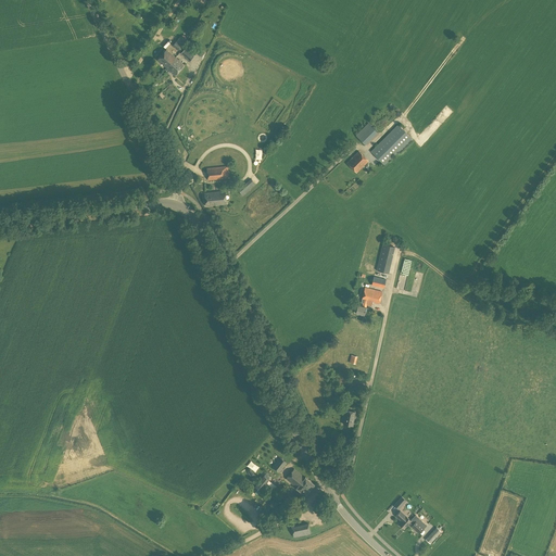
[(178,51),(182,47),(176,41),(172,46),(178,51)]
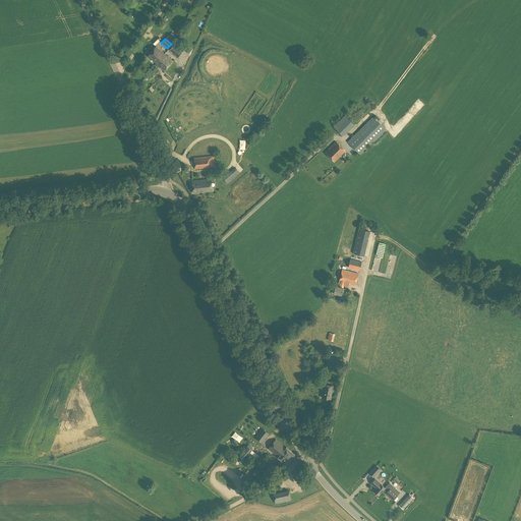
[(177,57),(181,53),(173,45),(169,50),(177,57)]
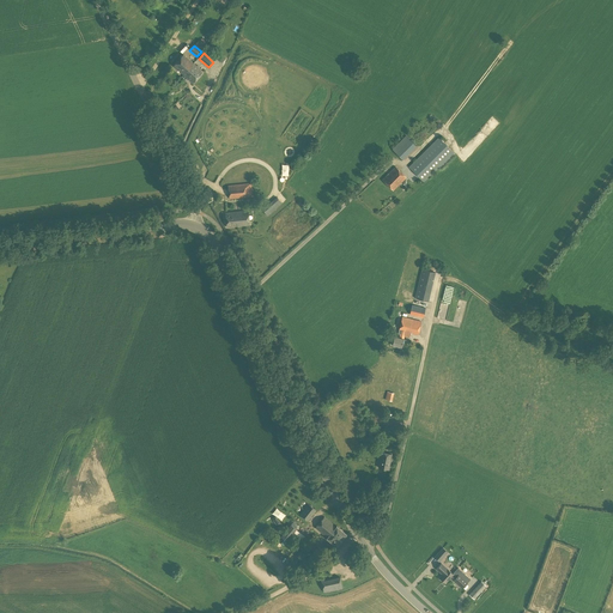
[(183,74),(193,64),(183,54),(174,66),(183,74)]
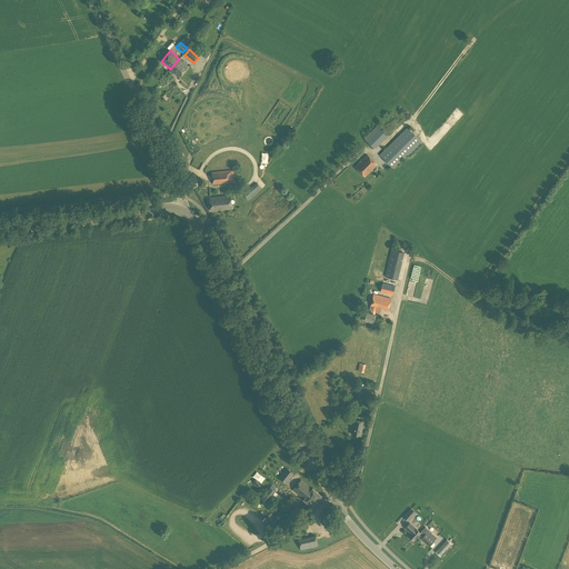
[(179,59),(170,69),(179,77),(189,67),(179,59)]
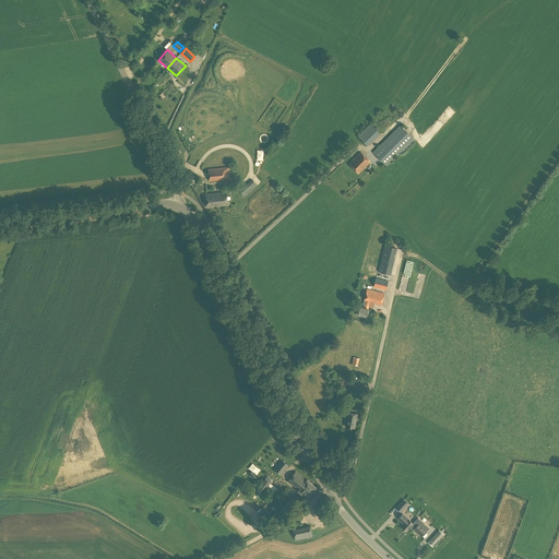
[(366,145),(378,132),(368,122),(356,135),(366,145)]
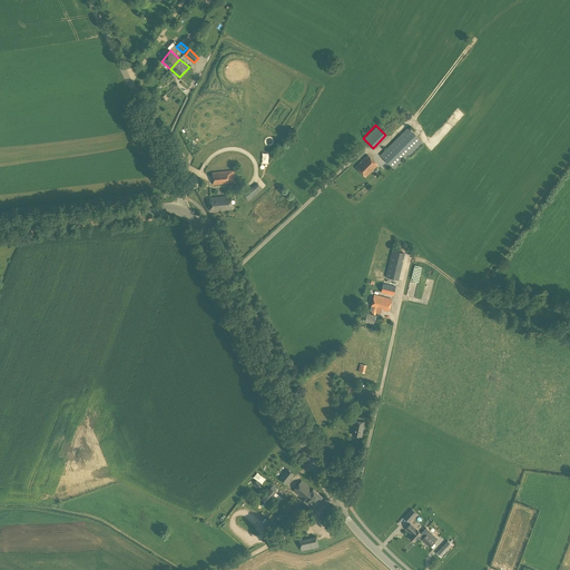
[(394,169),(422,141),(408,127),(380,155),(394,169)]
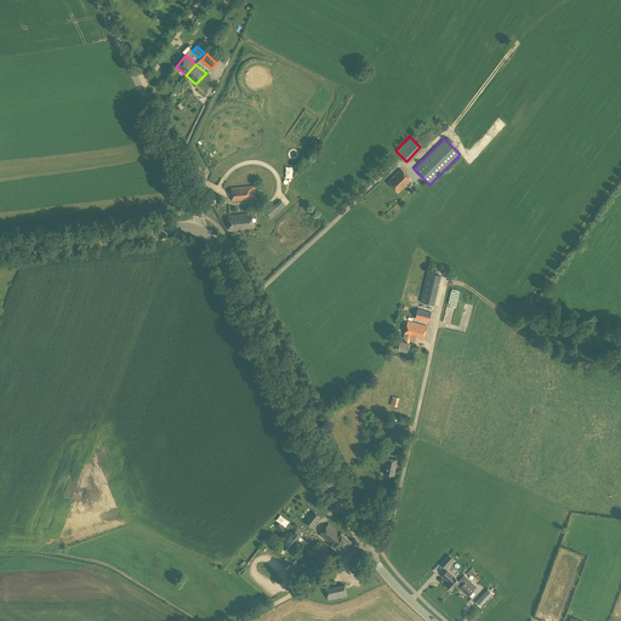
[(398,193),(411,180),(400,169),(387,182),(398,193)]
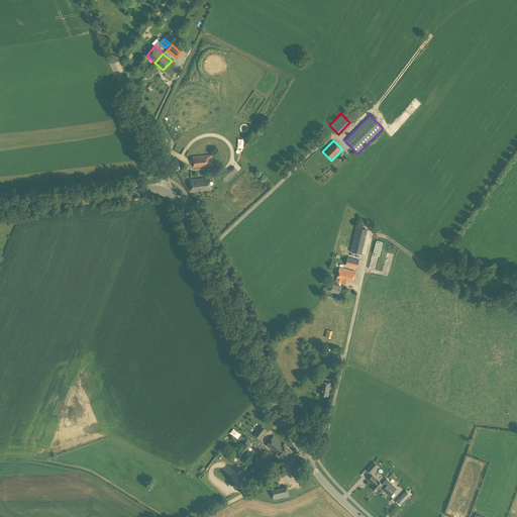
[(193,168),(213,166),(212,154),(192,157),(193,168)]
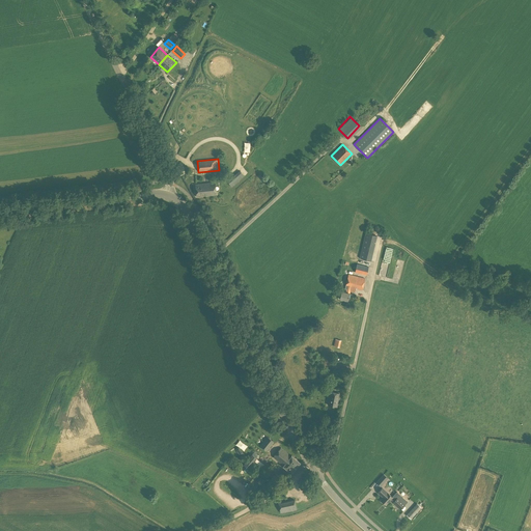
[(231,187),(244,175),(240,170),(227,182),(231,187)]
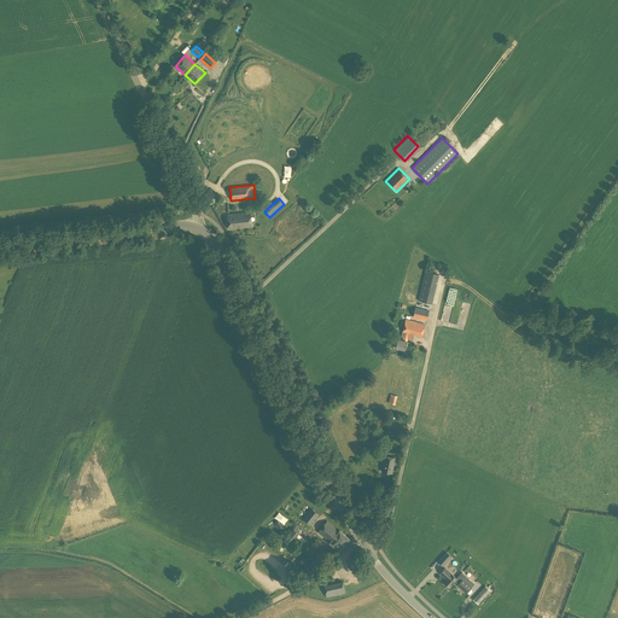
[(229,229),(251,227),(250,213),(227,215),(229,229)]
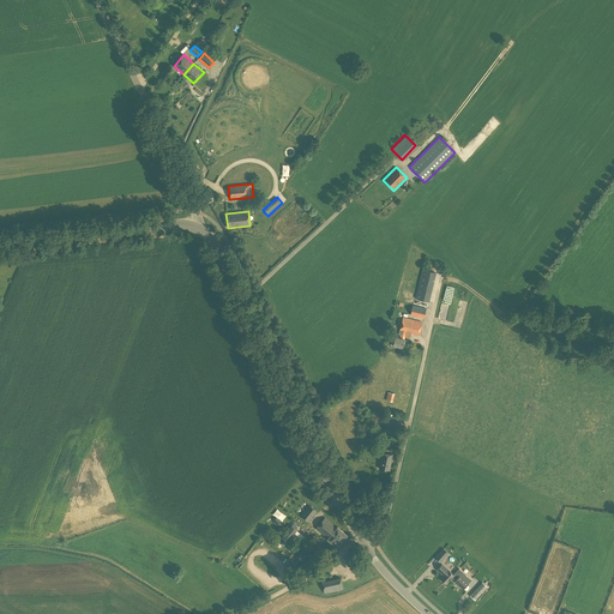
[(428,302),(435,272),(423,270),(416,299),(428,302)]
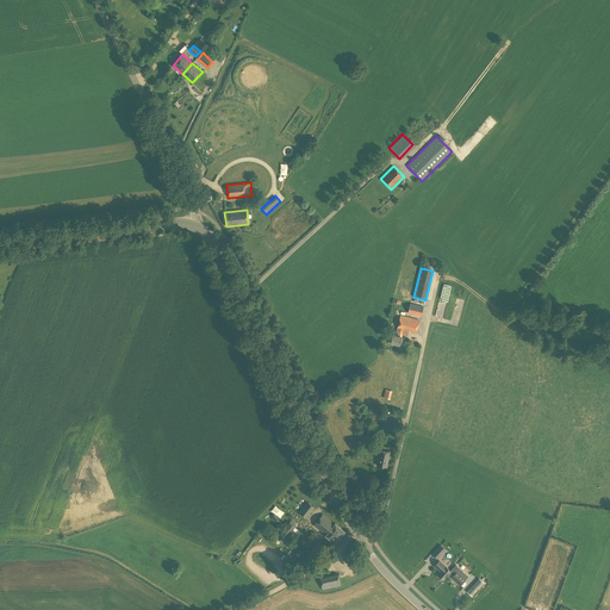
[(421,316),(423,306),(410,304),(408,312),(421,316)]
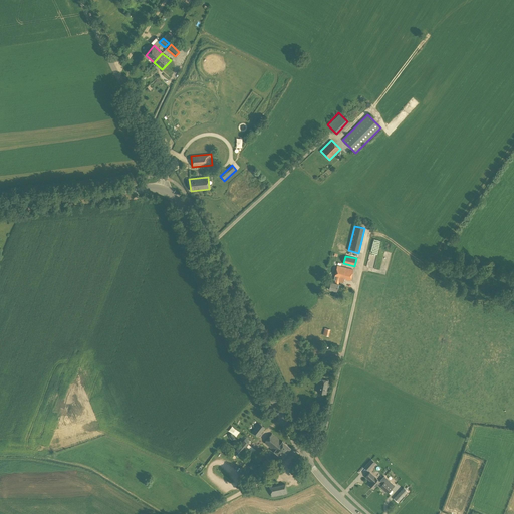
[(350,281),(353,269),(337,265),(333,280),(335,280),(334,283),(330,282),(328,289),(336,291),(338,284),(338,281),(343,283),(344,279),(350,281)]
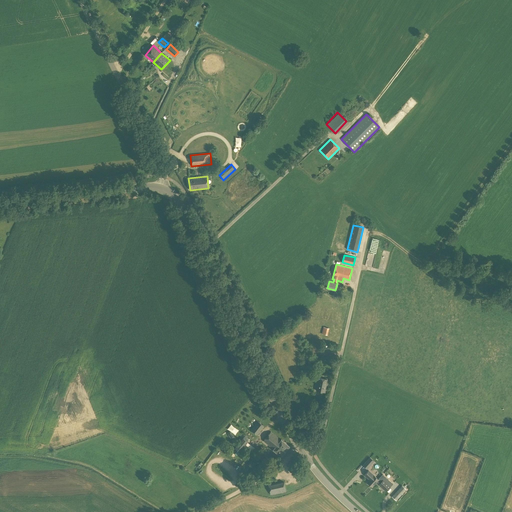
[(323,354),(325,347),(313,345),(312,351),(323,354)]
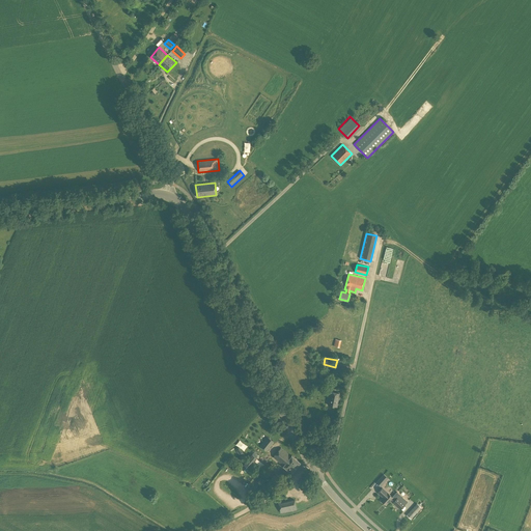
[(337,407),(339,393),(330,391),(328,404),(337,407)]
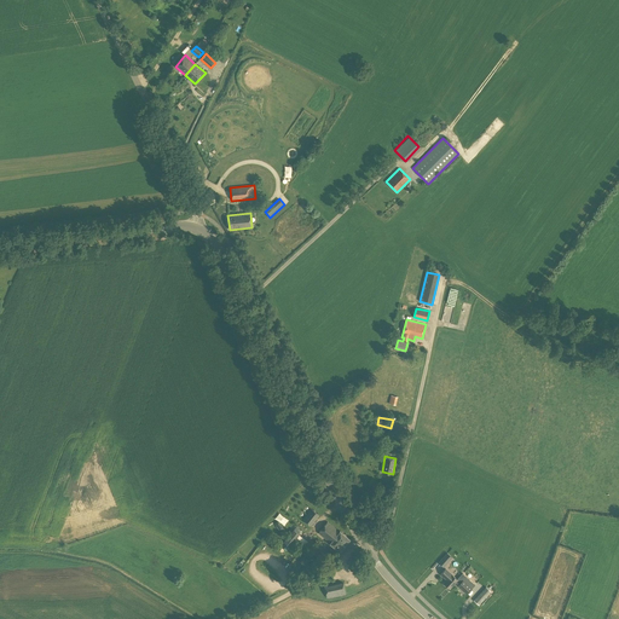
[(319,515),(311,509),(302,520),(311,526),(319,515)]
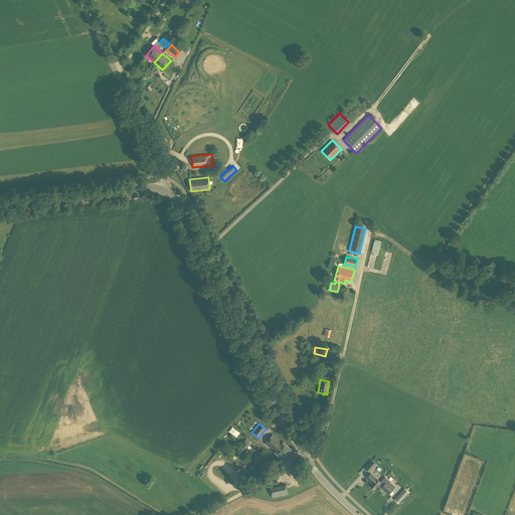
[(236,436),(240,432),(233,424),(229,430),(236,436)]
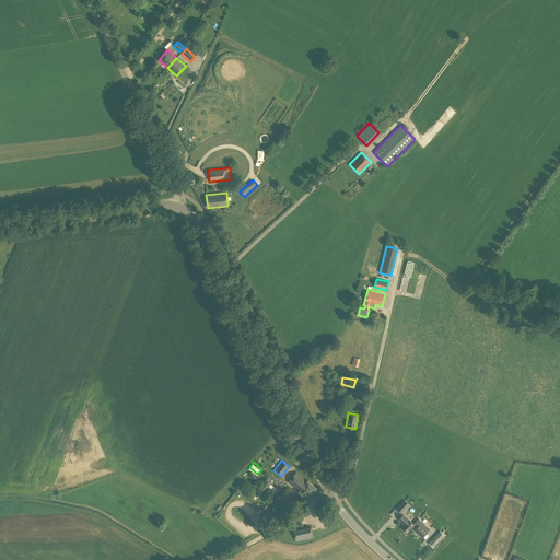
[(306,481),(295,473),(288,482),(299,491),(298,491),(307,499),(316,488),(307,480),(306,481)]
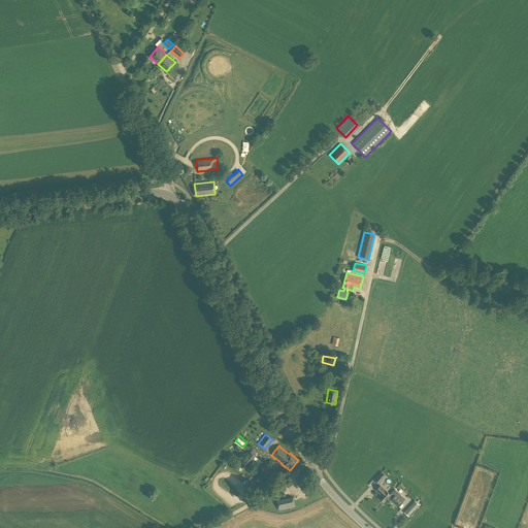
[(248,466),(256,456),(251,452),(242,462),(248,466)]
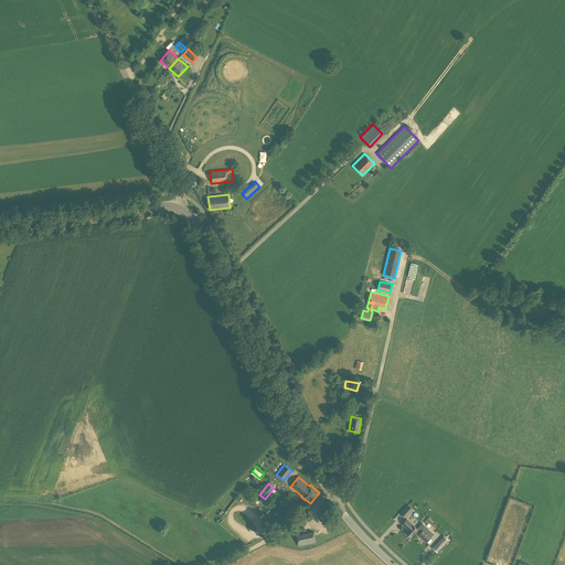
[(409,512),(405,508),(400,514),(405,518),(409,512)]
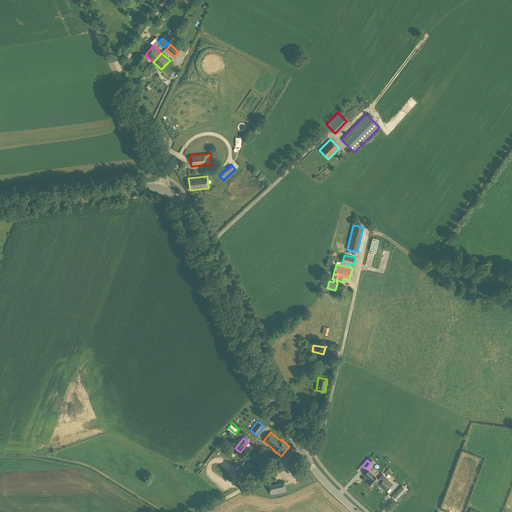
[(381,483),(378,480),(379,480),(368,470),(364,475),(370,480),(367,482),(372,486),(376,481),(379,484),(386,491),(390,486),(384,480),(381,483)]
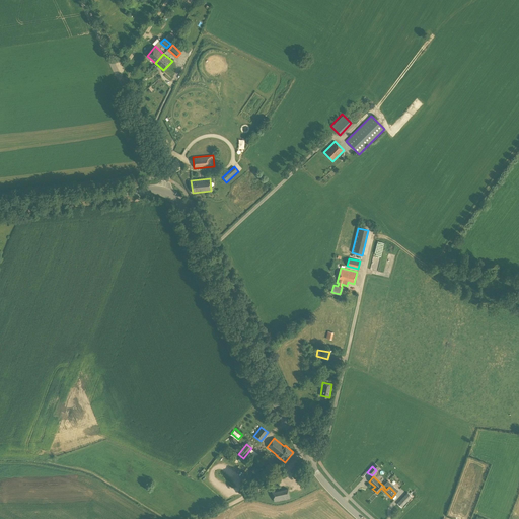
[(274,501),(290,498),(288,489),(272,492),(274,501)]
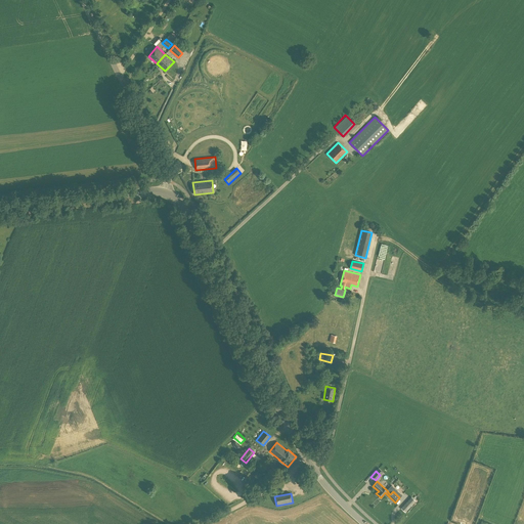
[(405,512),(416,501),(411,496),(401,508),(405,512)]
